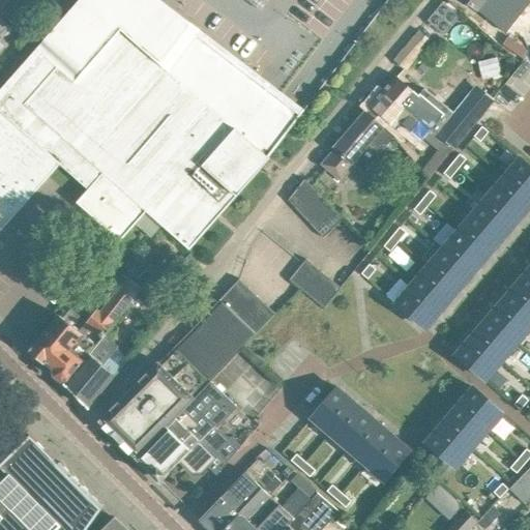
[(42,50),(0,97),(0,111),(60,165),(81,182),(89,189),(95,182),(130,214),(139,205),(147,211),(190,249),(270,158),(268,157),(302,114),(301,114),(280,97),(277,95),(257,80),(198,34),(197,34),(196,33),(194,33),(193,33),(190,33),(189,34),(188,35),(187,36),(186,36),(185,37),(184,37),(183,38),(182,37),(133,0),(101,0),(59,49),(58,49),(57,50),(56,50),(55,49),(54,49),(53,48),(51,48),(50,47),(48,47),(47,47),(46,48),(43,49),(42,50)]
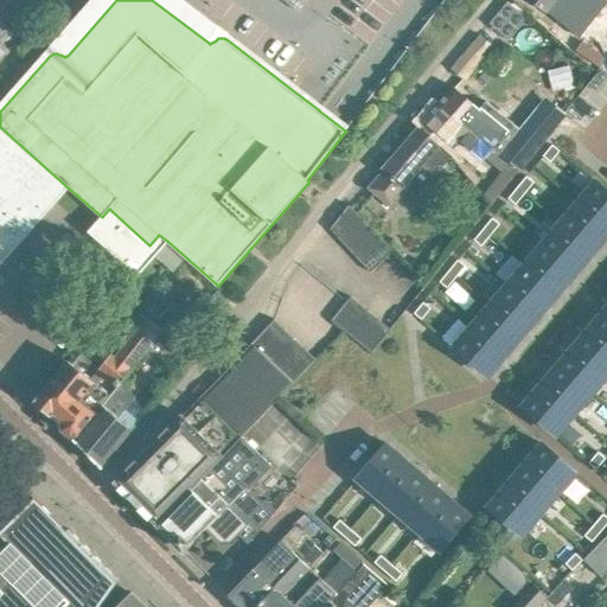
[(0,0),(0,11),(10,0),(0,0)]
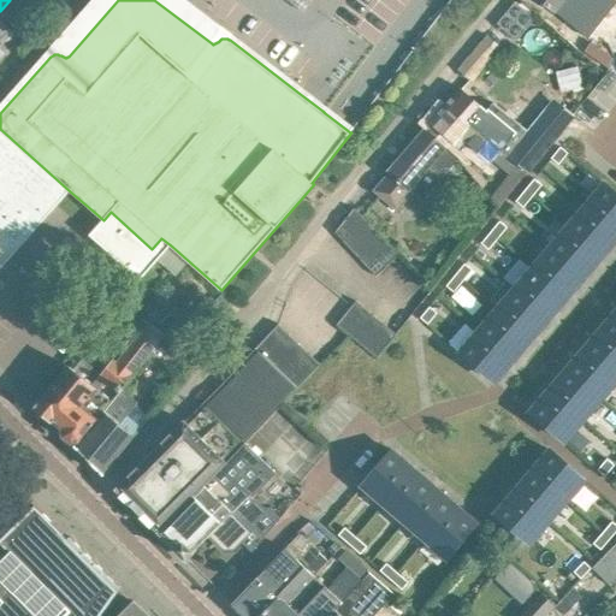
[(605,0),(610,3),(611,0),(539,0),(555,13),(556,12),(567,22),(584,0),(605,0)]
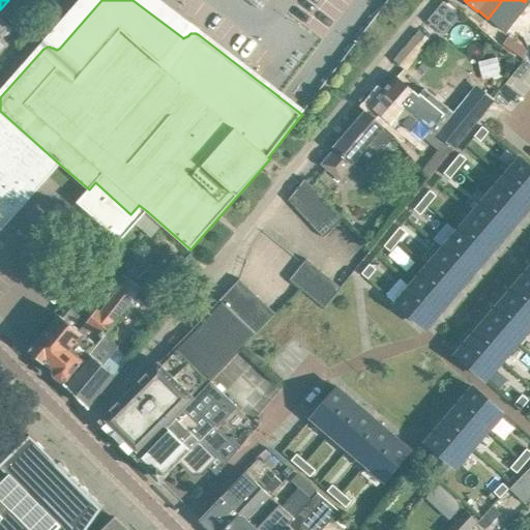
[(443,2),(435,11),(452,26),(461,17),(443,2)]
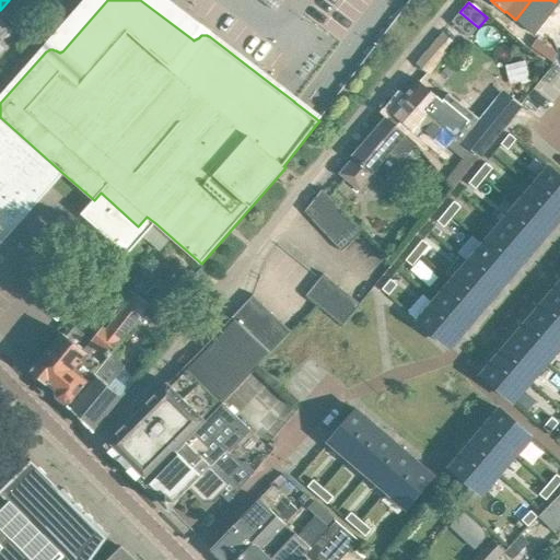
[(459,12),(451,22),(469,37),(478,27),(459,12)]
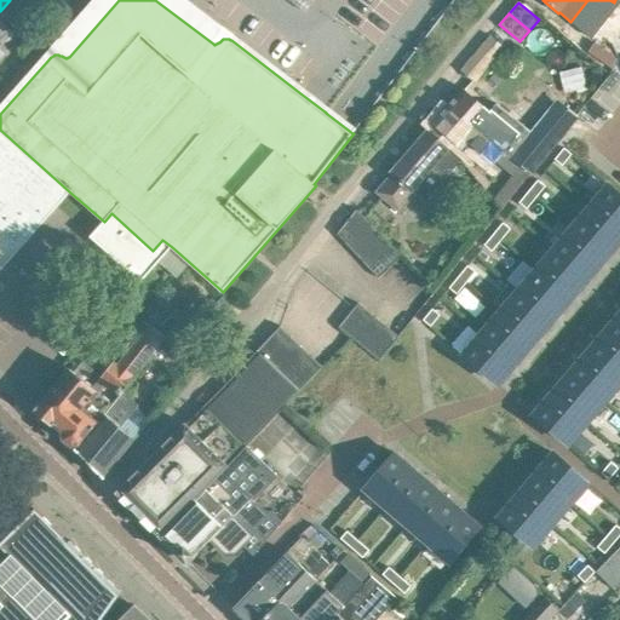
[(0,47),(13,33),(0,21),(0,47)]
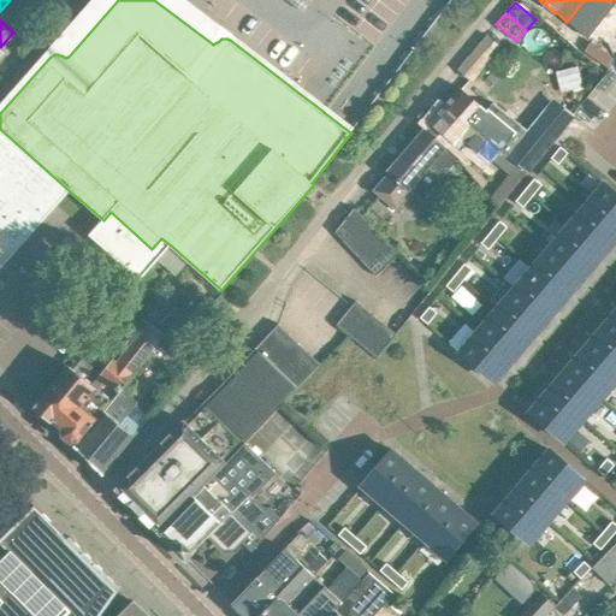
[(477,48),(458,70),(471,81),(472,82),(473,81),(491,60),(487,57),(477,48)]
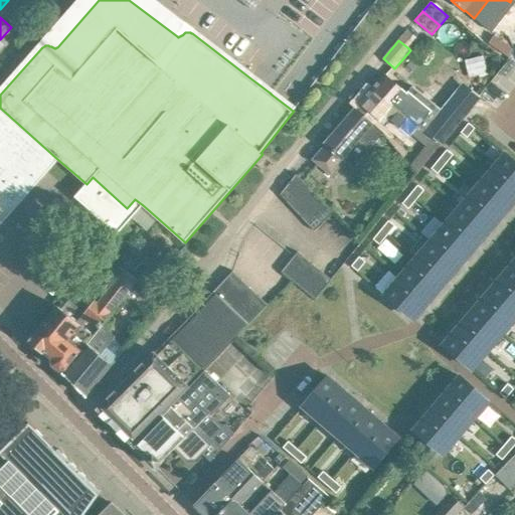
[(428,115),(406,97),(408,95),(399,87),(384,73),(372,88),(395,109),(397,106),(419,125),(439,145),(466,115),(455,105),(439,124),(428,115)]
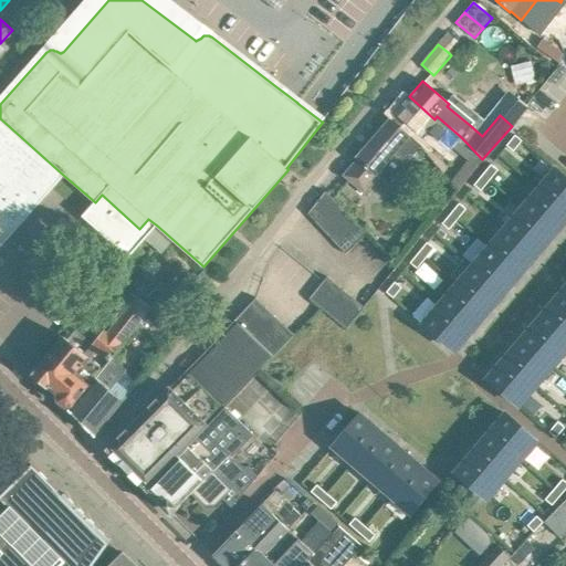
[(461,137),(437,116),(435,119),(409,96),(395,113),(421,136),(428,128),(451,149),(453,146),(477,166),(482,159),(461,137)]
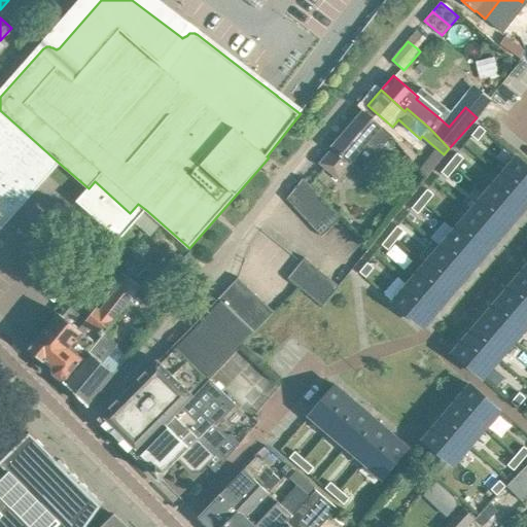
[(0,231),(29,199),(40,185),(48,176),(60,164),(0,110),(0,231)]
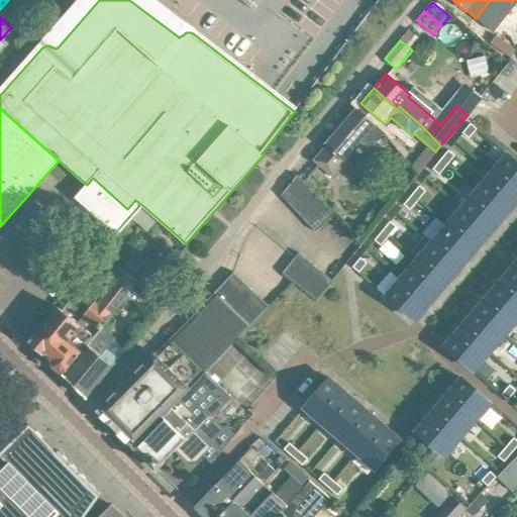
[(356,168),(385,134),(374,125),(356,109),(326,144),(313,161),(333,178),(347,162),(355,169),(356,168)]
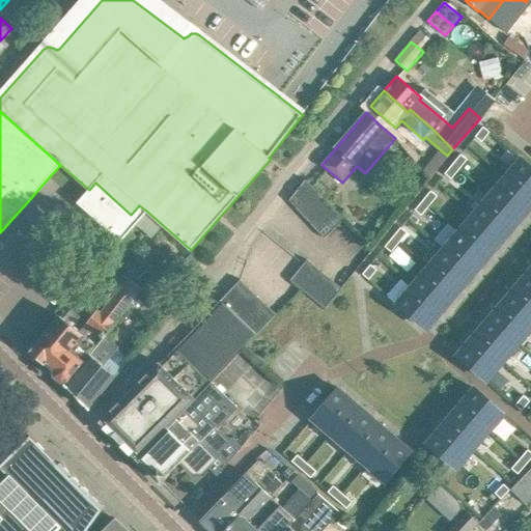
[(483,127),(475,137),(482,142),(490,132),(483,127)]
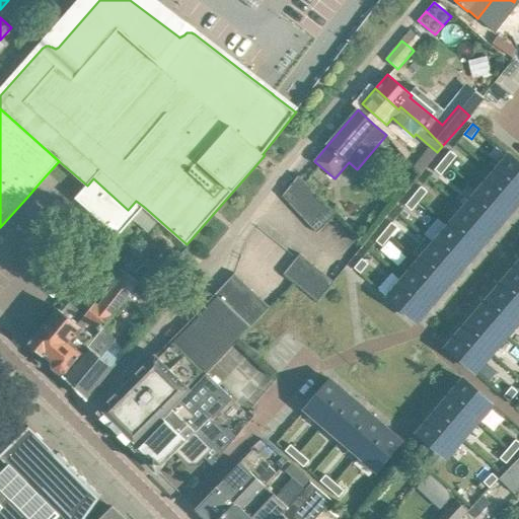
[(450,151),(443,160),(449,165),(457,156),(450,151)]
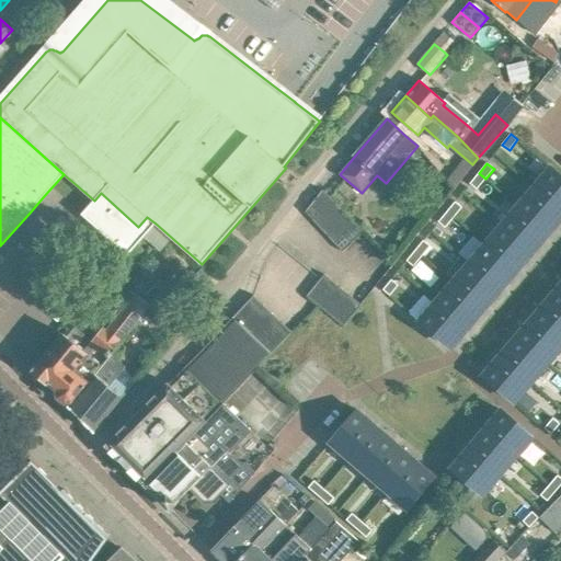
[(560,176),(550,168),(534,187),(560,210),(560,176)]
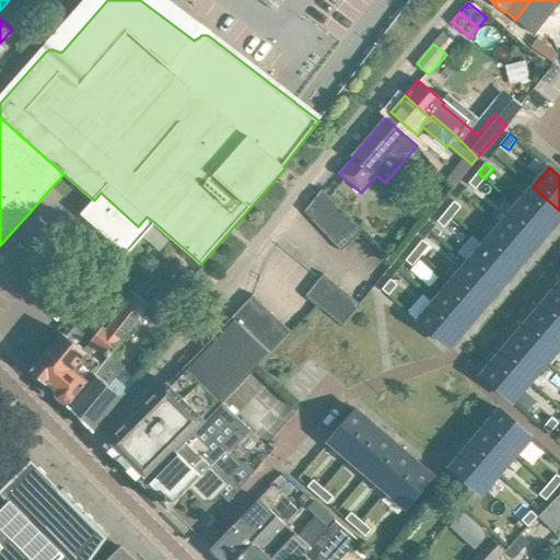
[(287,186),(295,176),(286,168),(278,177),(287,186)]
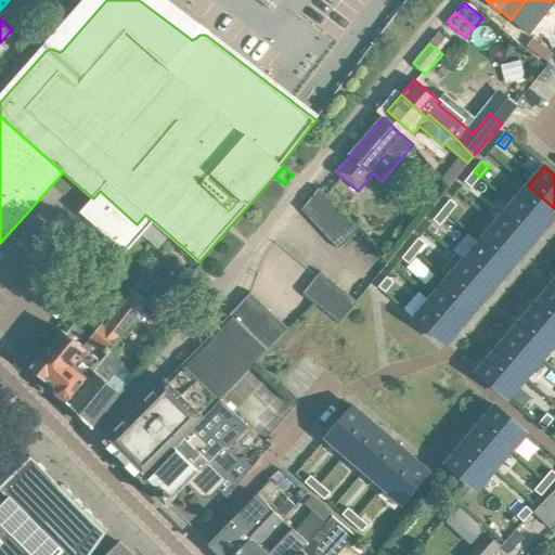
[(472,186),(480,177),(474,171),(465,181),(472,186)]
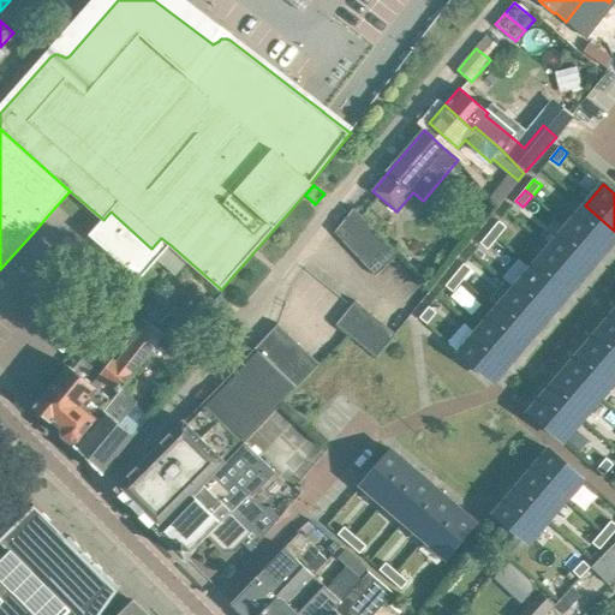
[(614,240),(614,231),(585,206),(567,226),(602,256),(614,240)]
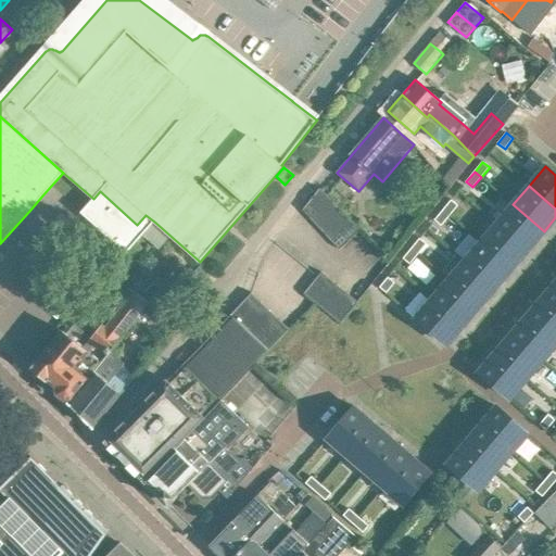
[(312,219),(332,201),(319,188),(303,210),(312,219)]
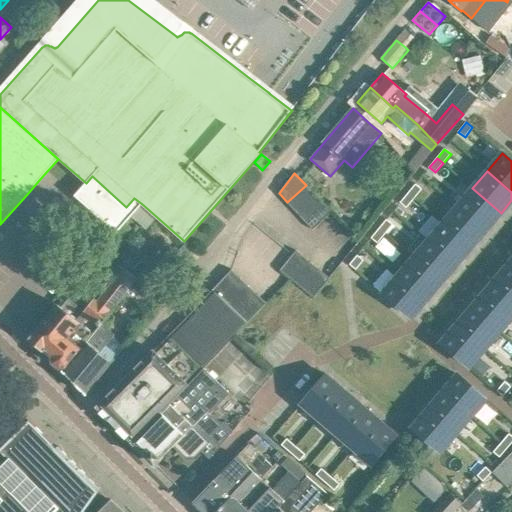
[(86,183),(75,196),(108,225),(116,232),(117,233),(142,204),(134,198),(126,207),(92,176),(86,183)]
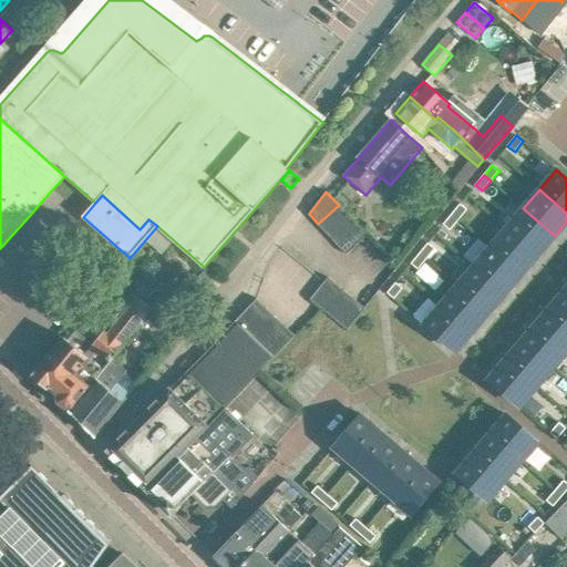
[(460,204),(452,214),(459,219),(467,209),(460,204)]
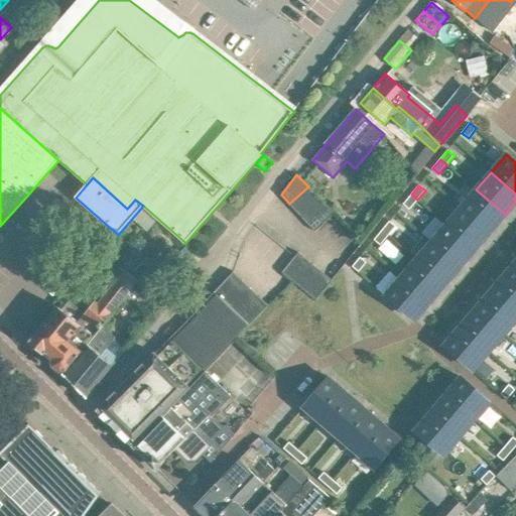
[(298,214),(316,197),(308,186),(289,204),(298,214)]
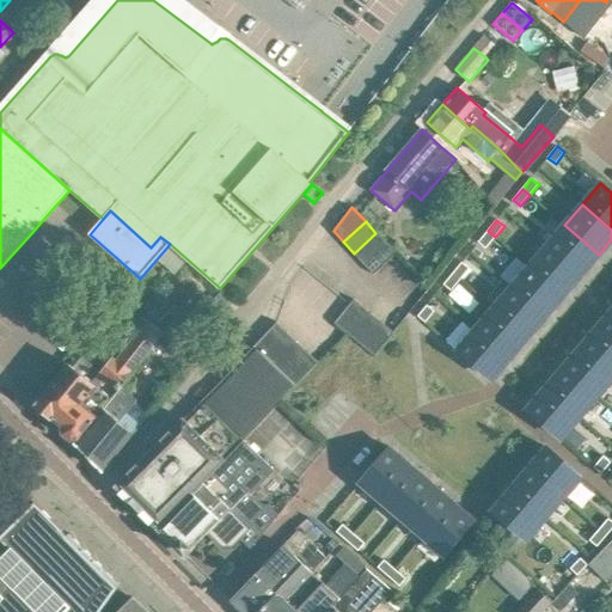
[(599,255),(564,225),(546,245),(581,275),(599,255)]
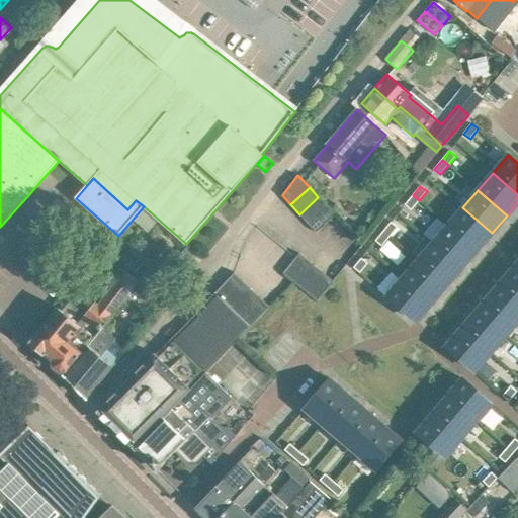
[(411,210),(419,200),(413,195),(405,205),(411,210)]
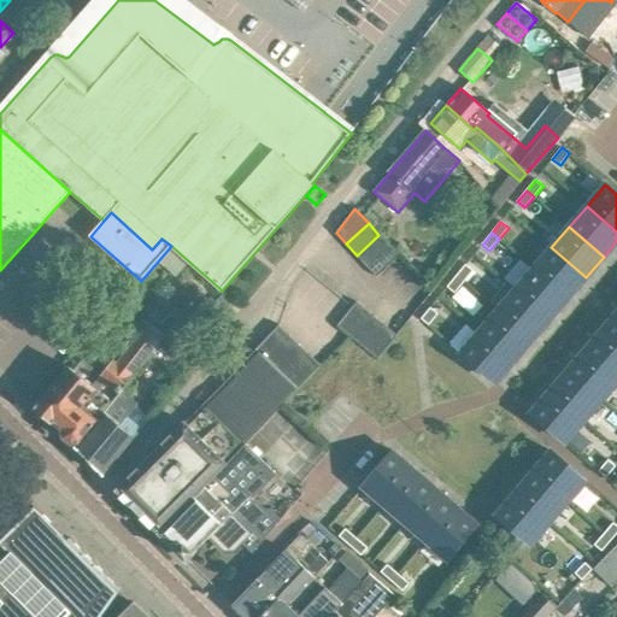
[(366,266),(389,246),(378,235),(357,256),(366,266)]
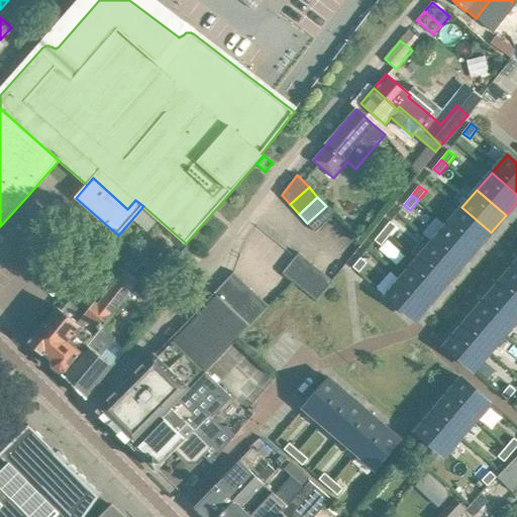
[(316,232),(334,215),(326,206),(307,223),(316,232)]
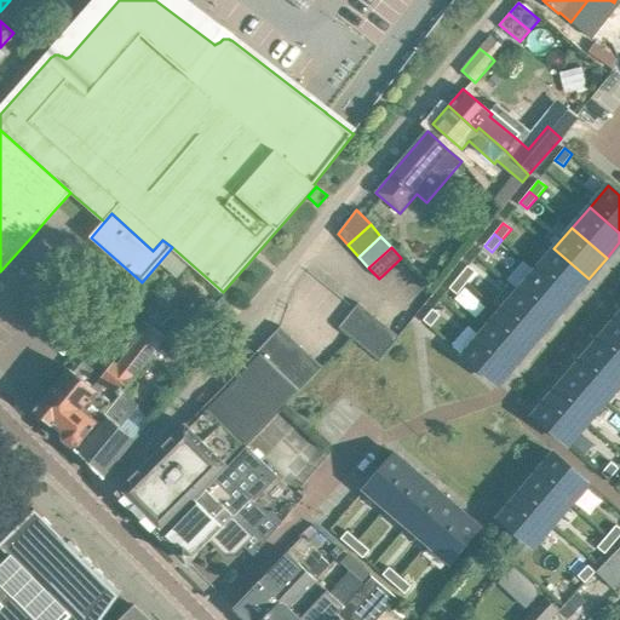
[(589,279),(554,248),(535,270),(572,300),(589,279)]
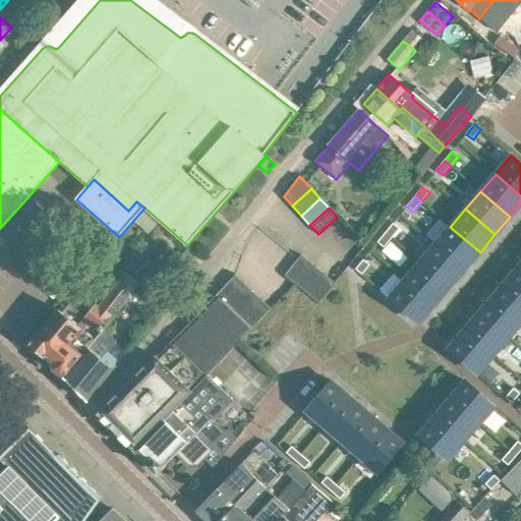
[(336,218),(319,234),(327,243),(345,227),(336,218)]
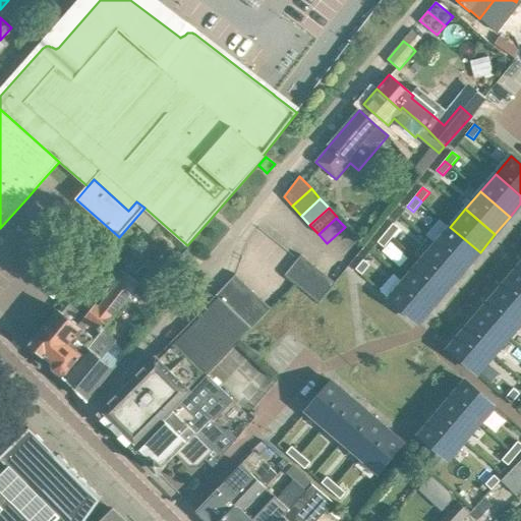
[(393,223),(386,232),(392,238),(400,228),(393,223)]
